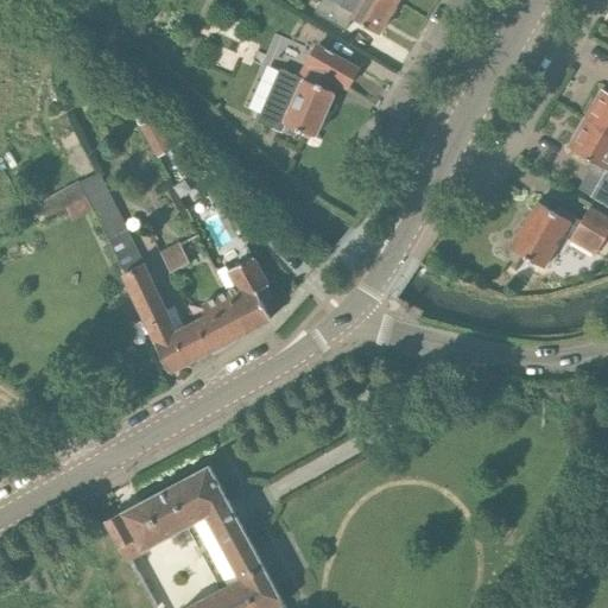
[(322,0),(315,13),(346,31),(353,17),(379,35),(398,2),(394,0),(322,0)]
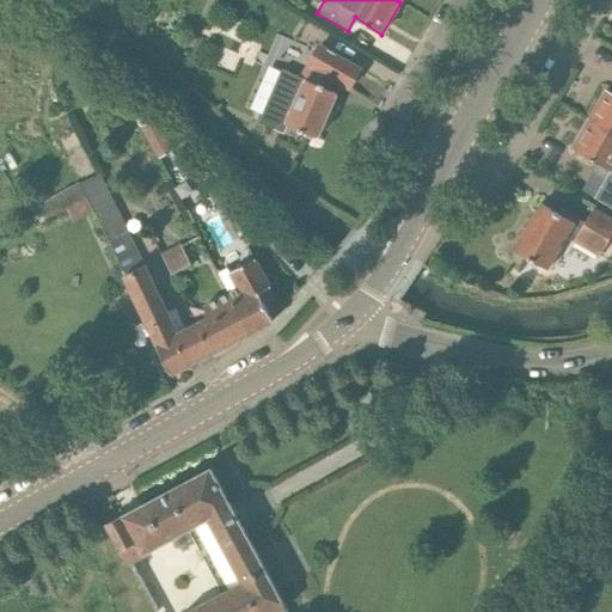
[(319,46),(300,78),(329,91),(336,79),(353,89),(362,71),(319,46)]
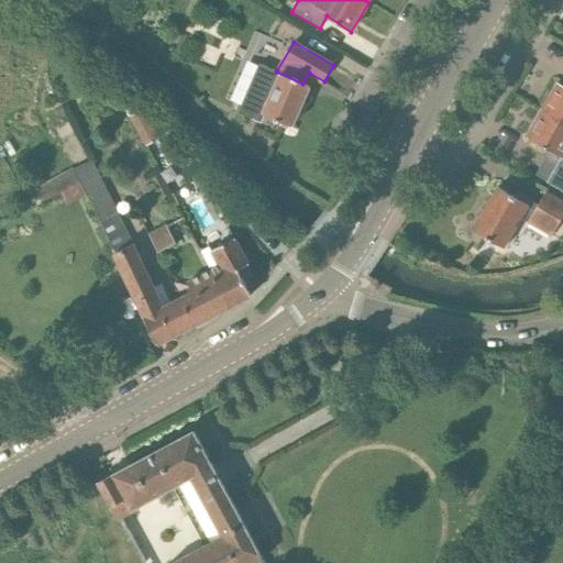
[(261,65),(240,112),(264,124),(267,116),(278,120),(277,121),(283,124),(282,127),(290,130),(310,86),(302,84),(276,72),(261,65)]
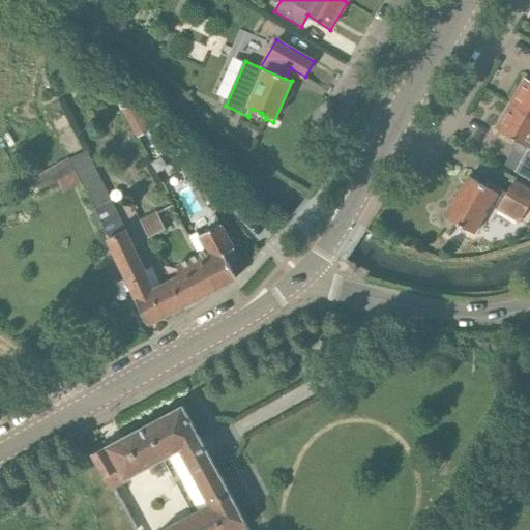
[(529,80),(524,77),(509,102),(529,114),(529,80)]
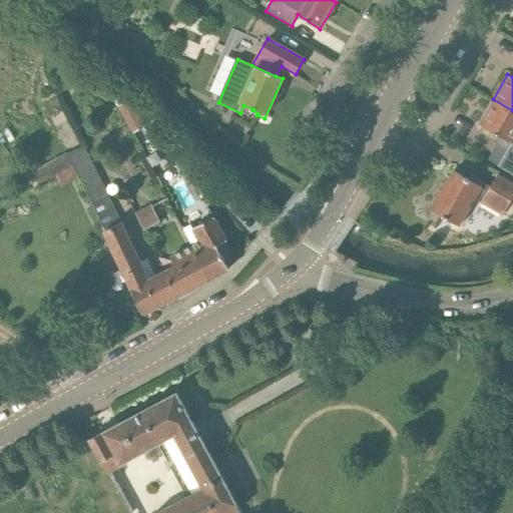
[(134,133),(146,127),(130,99),(118,106),(134,133)]
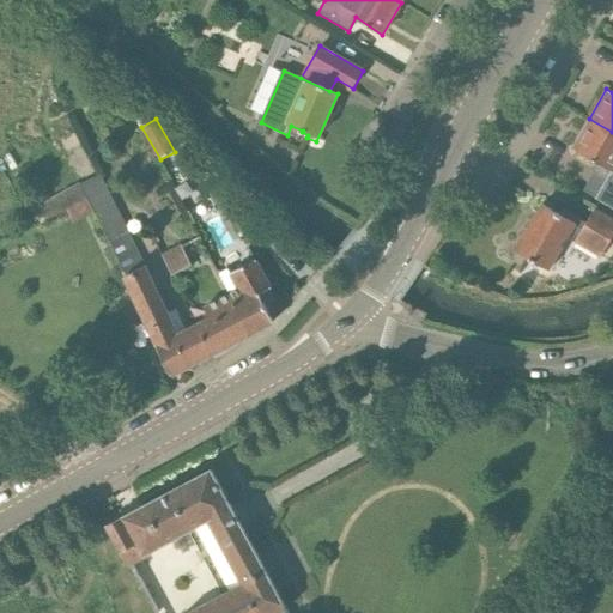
[(612,132),(589,119),(577,139),(584,143),(580,152),(599,163),(582,192),(612,208),(612,132)]
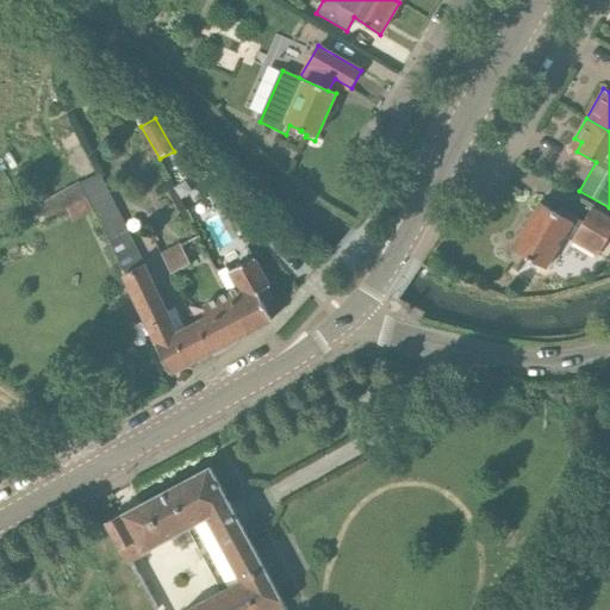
[(79,182),(32,207),(39,223),(86,198),(79,182)]
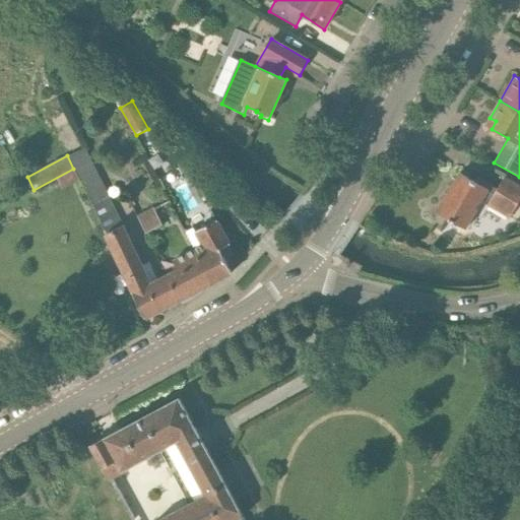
[(474,182),(460,173),(438,213),(466,230),(482,202),(489,205),(488,206),(509,218),(519,200),(519,184),(506,176),(496,193),(490,190),(492,185),(477,178),(474,182)]
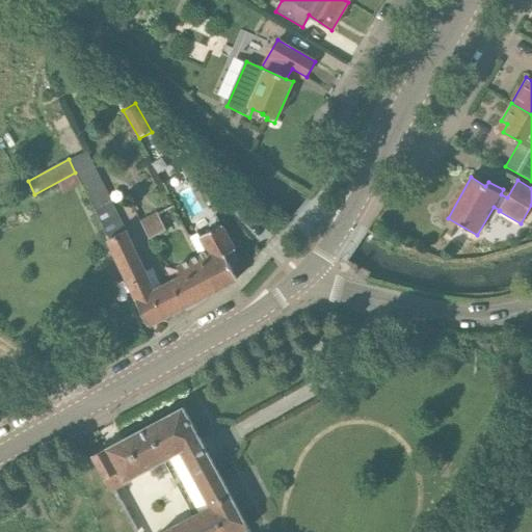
[(108,240),(126,231),(112,201),(95,209),(94,210),(108,240)]
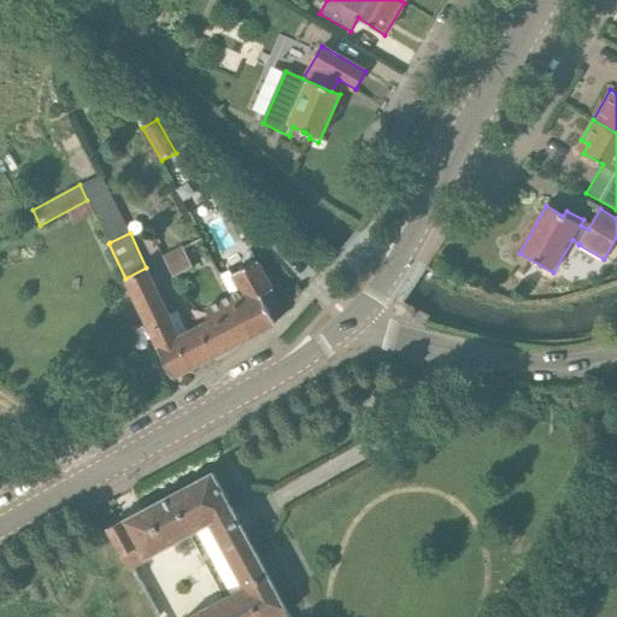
[(174,276),(193,268),(182,247),(164,257),(174,276)]
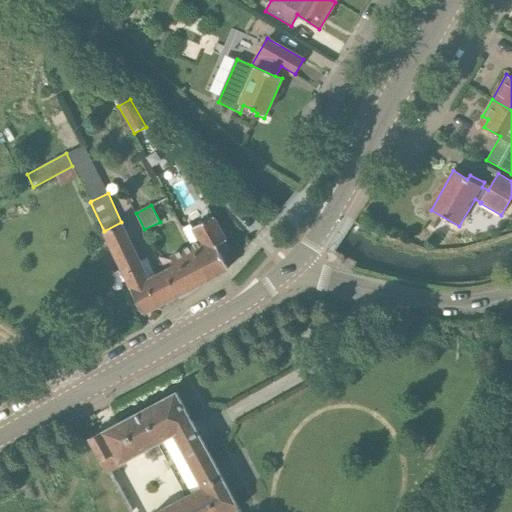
[(207,280),(229,268),(218,245),(228,240),(215,218),(192,230),(198,241),(190,246),(207,280)]
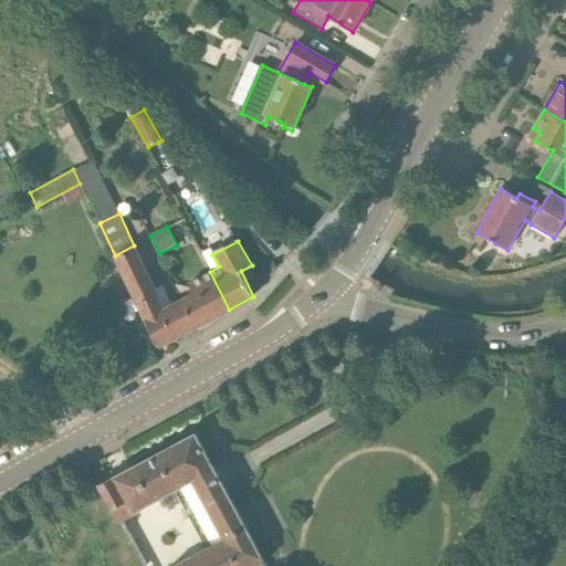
[(164,307),(134,245),(115,255),(113,257),(156,347),(194,327),(180,300),(164,307)]
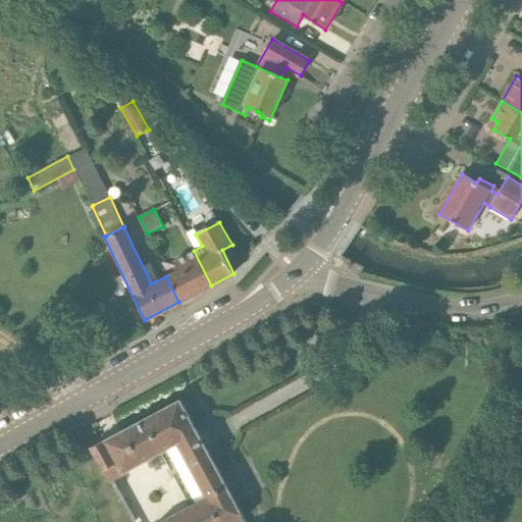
[(178,302),(210,285),(193,251),(173,261),(177,269),(166,276),(178,302)]
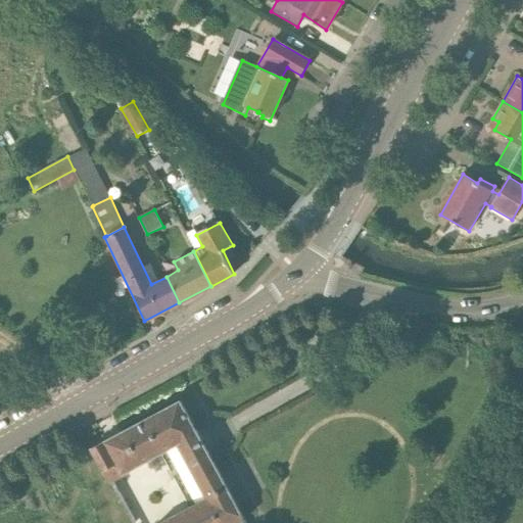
[(241,522),(245,521),(241,514),(240,514),(200,439),(180,401),(104,442),(104,441),(92,448),(110,483),(109,483),(131,522),(241,522)]
